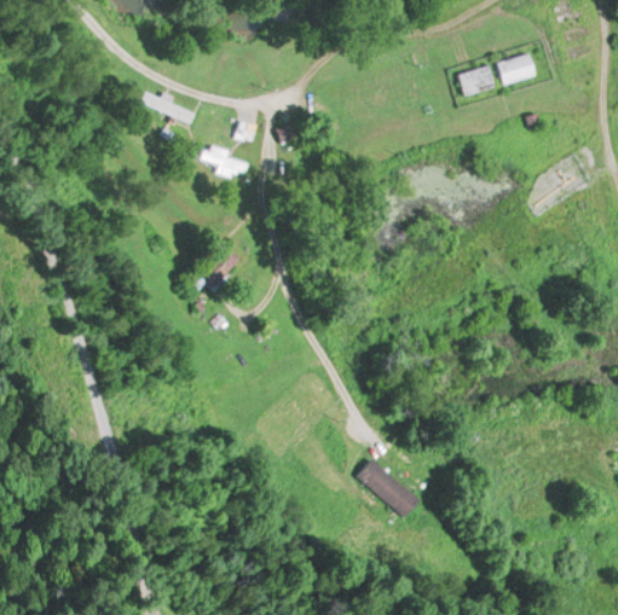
[(537,75),(530,52),(496,63),(503,86),(537,75)]
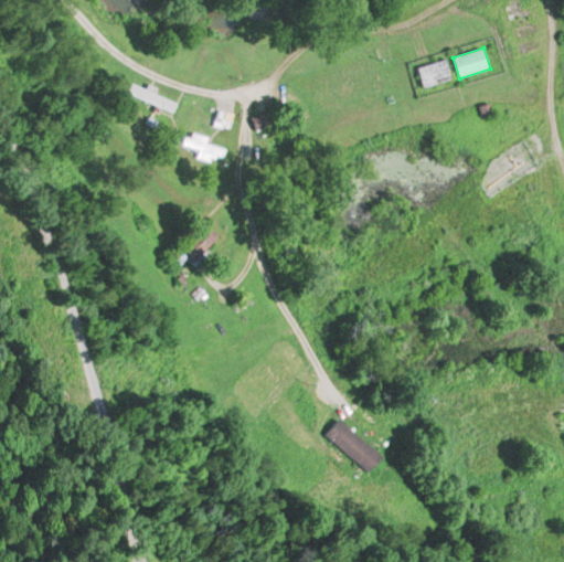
[(424,88),(453,80),(446,60),(417,67),(424,88)]
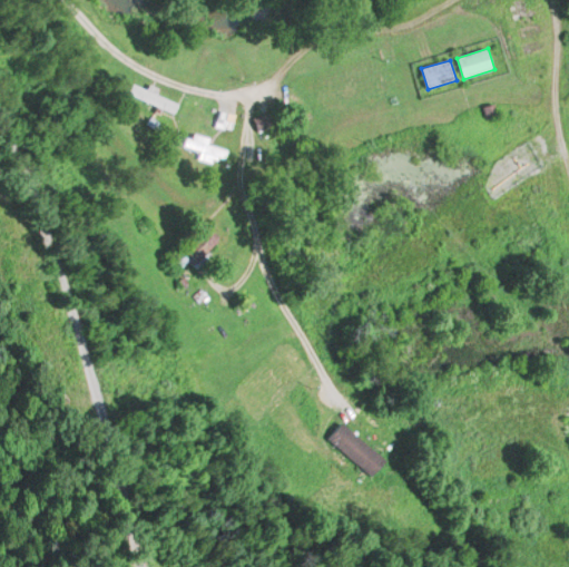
[(179,105),(159,95),(160,90),(151,86),(149,90),(134,84),(128,95),(175,116),(179,105)]
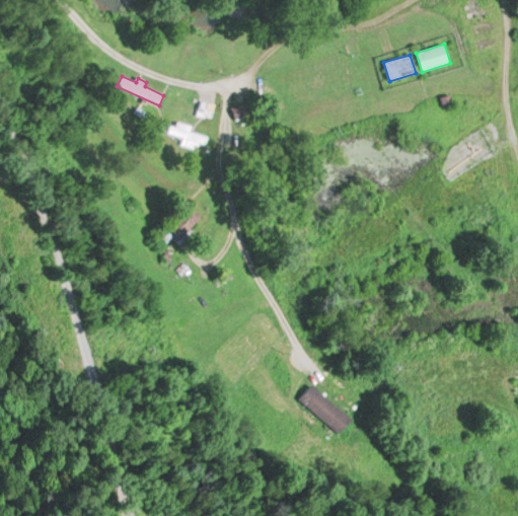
[(210,118),(214,105),(204,101),(199,115),(210,118)]
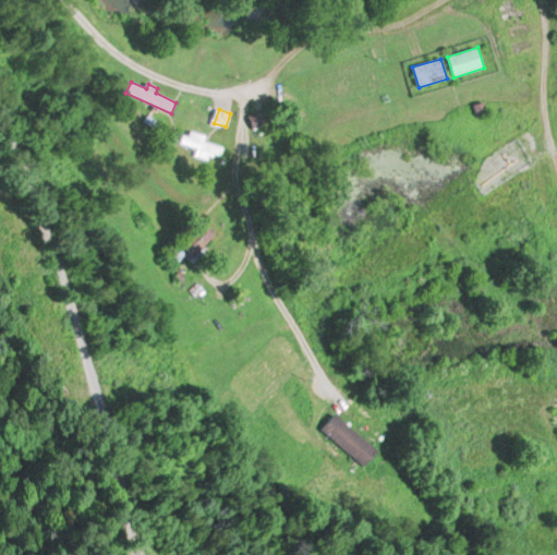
[(221,146),(204,141),(205,134),(186,130),(182,148),(218,158),(221,146)]
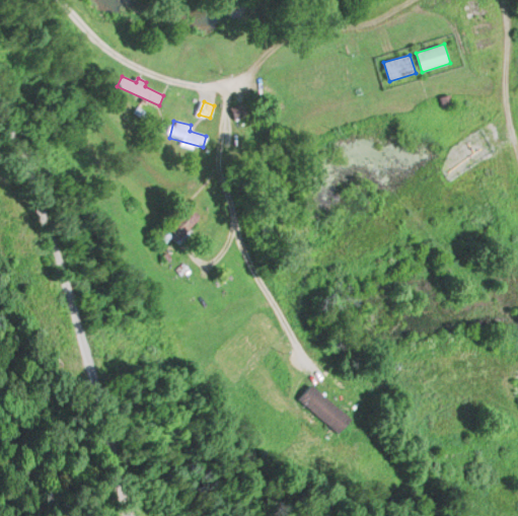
[(338,434),(351,421),(313,384),(300,398),(338,434)]
